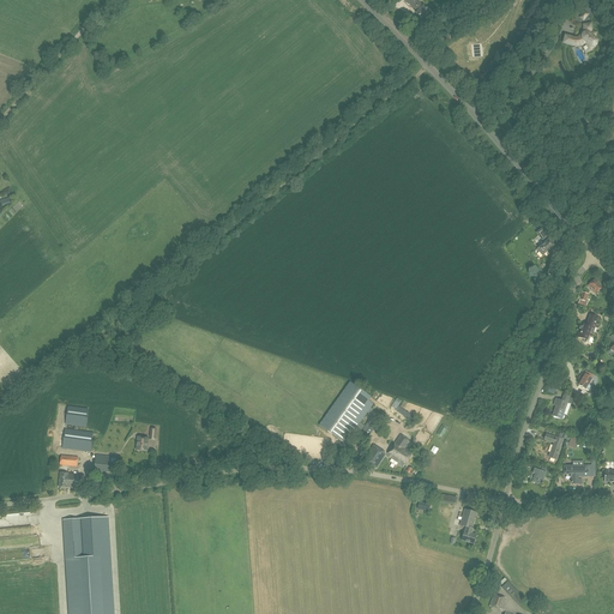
[(407,0),(407,1),(417,12),(416,13),(422,19),(429,12),(423,6),(416,0),(407,0)]
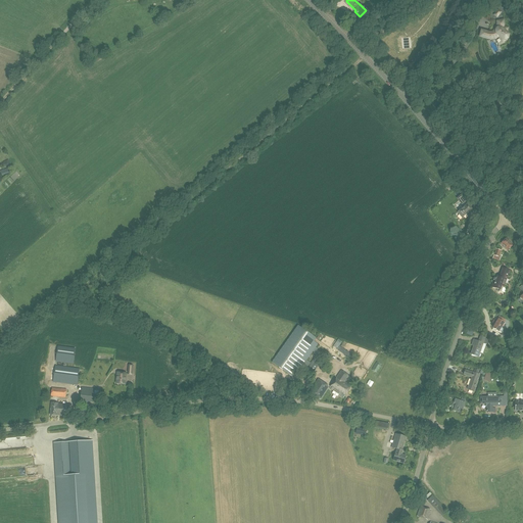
[(495,28),(495,29),(496,30),(495,31),(494,32),(493,33),(492,33),(491,33),(490,33),(489,33),(488,33),(487,33),(481,31),(479,38),(485,39),(486,40),(487,40),(487,41),(488,41),(488,42),(489,41),(490,41),(490,40),(491,40),(493,40),(494,39),(495,39),(496,38),(498,37),(504,41),(506,40),(507,38),(509,38),(508,37),(509,35),(506,33),(507,29),(503,28),(504,27),(504,26),(504,24),(504,21),(504,20),(496,21),(497,22),(497,24),(497,25),(496,26),(496,27),(495,28)]
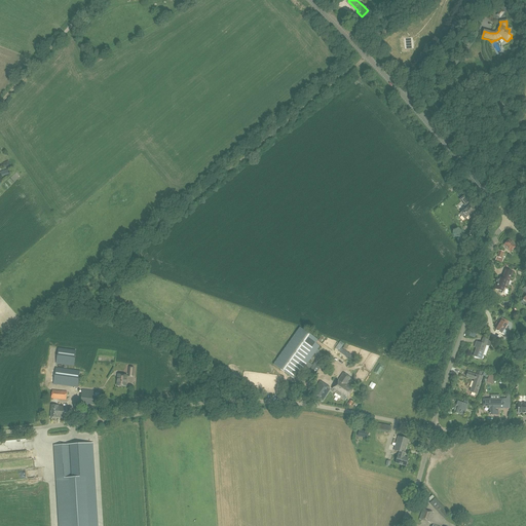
[(466,205),(467,208),(464,210),(463,210),(461,212),(459,214),(464,220),(475,211),(471,205),(468,203),(470,202),(464,196),(459,199),(465,207),(466,205)]
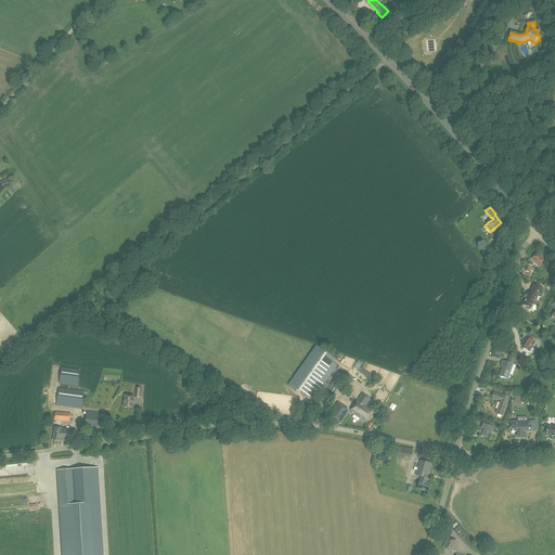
[(539,253),(532,258),(538,267),(545,260),(539,253)]
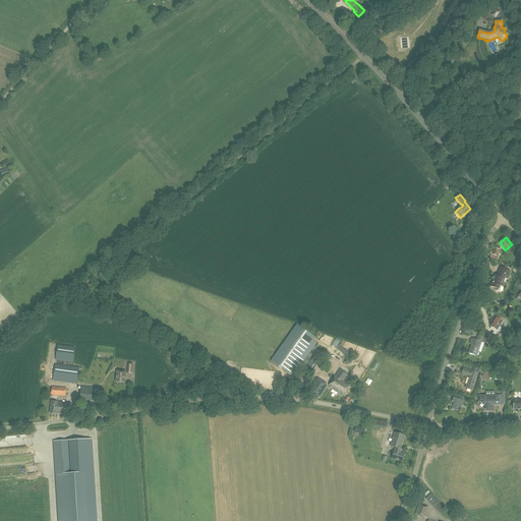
[(497,256),(500,249),(494,248),(491,254),(493,254),(490,258),(498,261),(499,256),(497,256)]
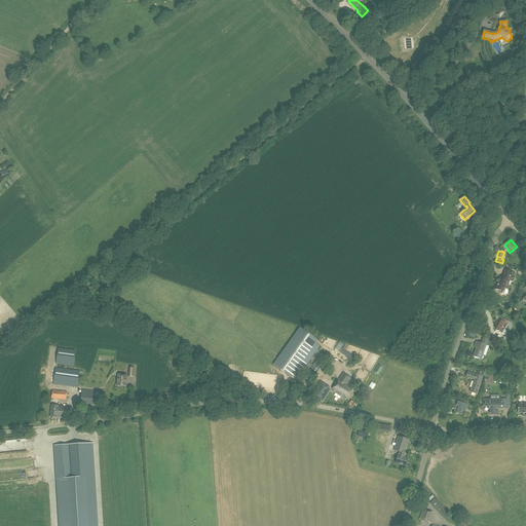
[(495,285),(494,289),(496,290),(500,292),(499,292),(500,293),(500,294),(501,294),(502,293),(503,293),(508,294),(509,292),(506,289),(513,272),(505,269),(502,278),(500,278),(499,280),(497,279),(496,279),(495,280),(495,282),(496,282),(496,283),(498,283),(497,286),(495,285)]
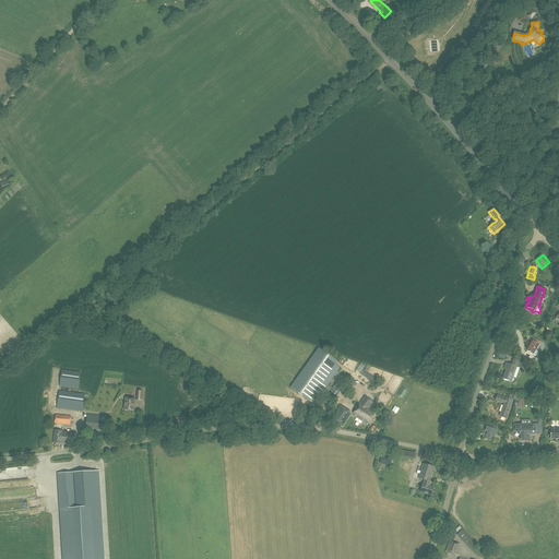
[(532,341),(533,342),(527,351),(533,355),(539,345),(539,344),(540,342),(533,337),(532,341)]
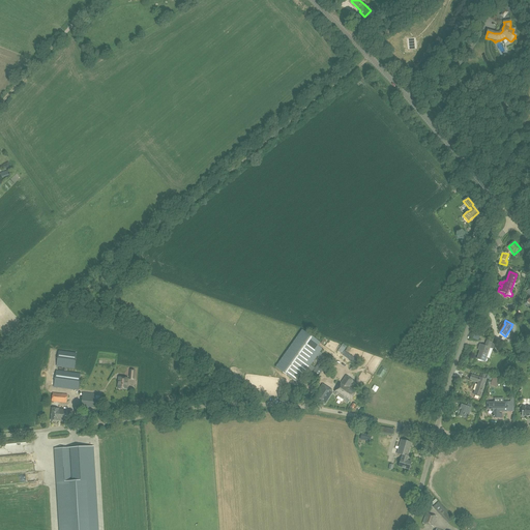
[(275,367),(298,384),(318,356),(319,358),(322,354),(320,353),(322,350),(318,347),(321,343),(302,330),(275,367)]
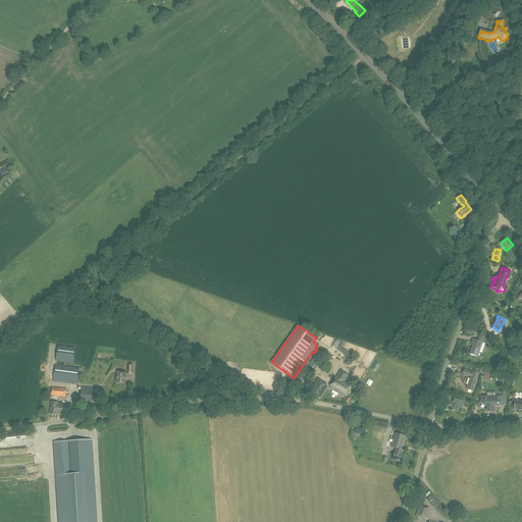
[(479,353),(482,343),(486,344),(487,340),(483,337),(480,335),(478,340),(480,340),(479,342),(473,340),(472,343),(474,344),(470,354),(478,357),(478,356),(479,354),(479,353)]
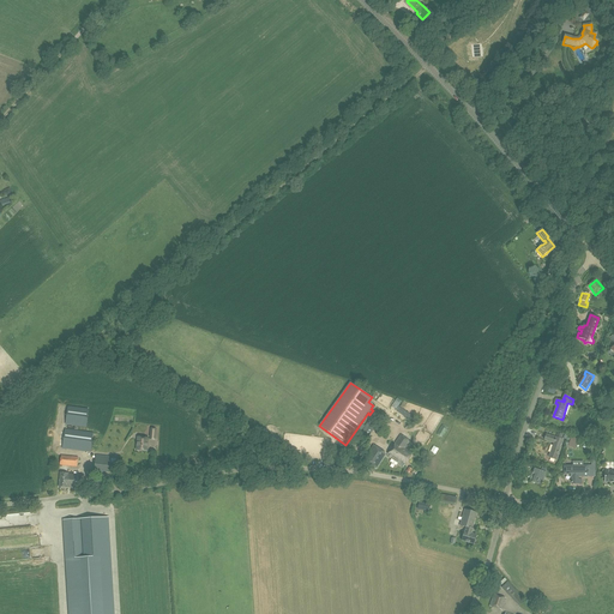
[(392,407),(396,410),(402,402),(397,398),(392,407)]
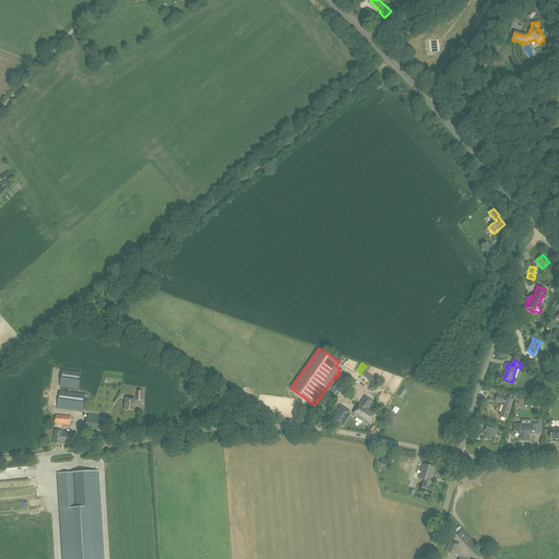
[(81,372),(62,370),(60,387),(79,389),(81,372)]
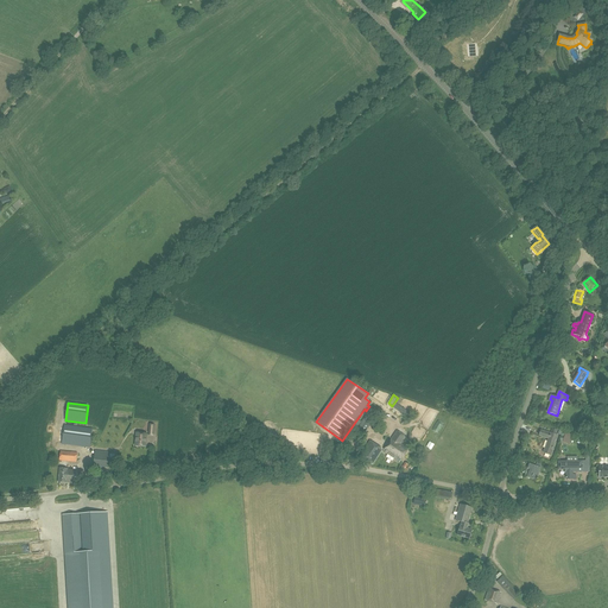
[(393,406),(406,416),(409,412),(396,403),(393,406)]
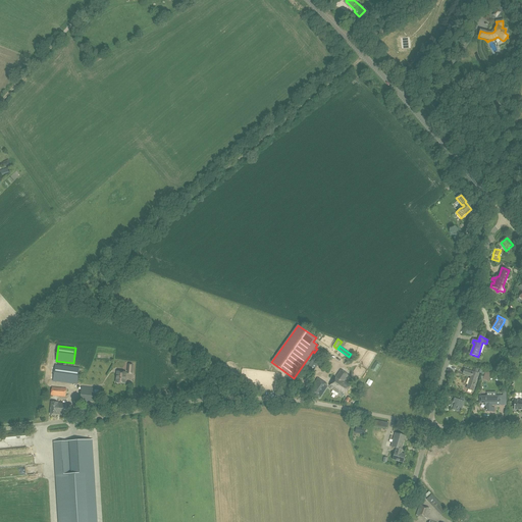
[(314,371),(323,359),(317,354),(308,367),(314,371)]
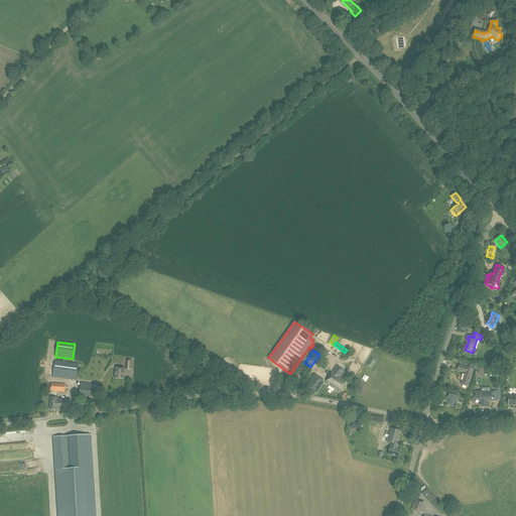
[(54,361),(52,377),(77,380),(79,364),(54,361)]
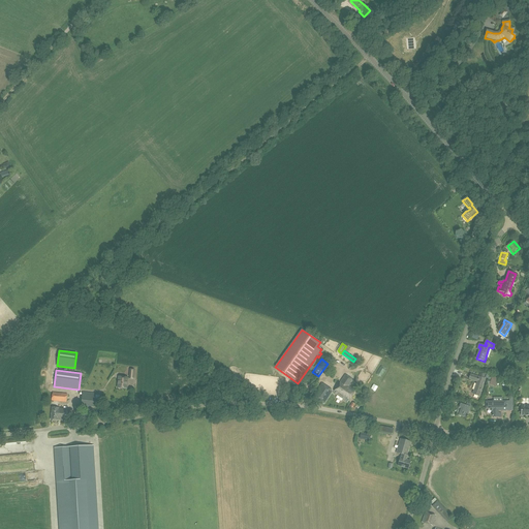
[(470,374),(469,379),(477,382),(474,391),(473,391),(472,394),(473,395),(479,397),(484,383),(485,383),(486,379),(484,378),(485,375),(480,373),(478,377),(470,374)]
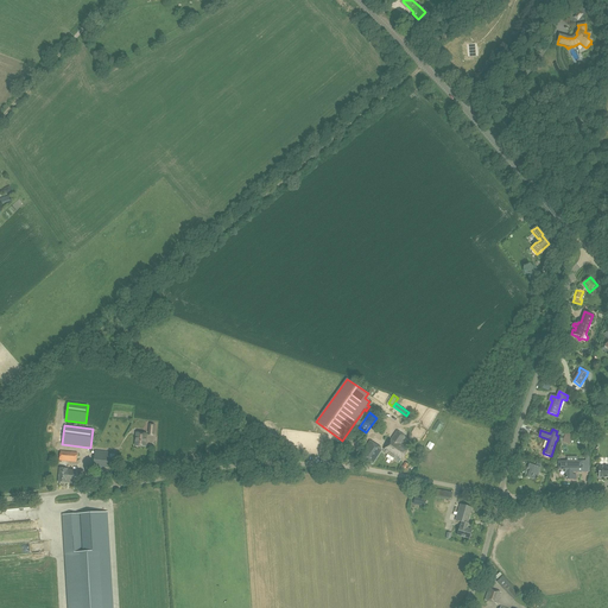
[(392,461),(394,458),(399,462),(409,449),(401,444),(405,437),(397,431),(384,451),(388,455),(386,457),(392,461)]
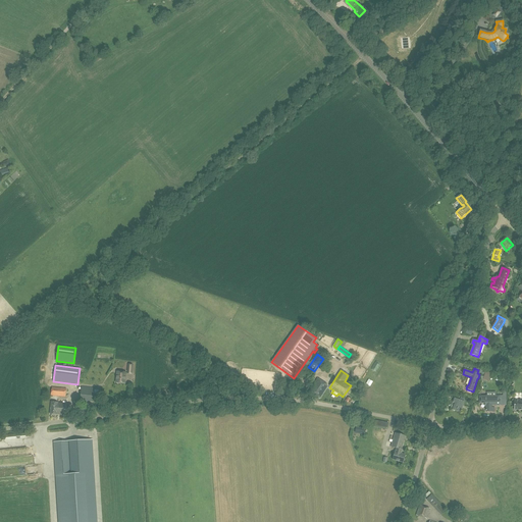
[(124,384),(125,373),(117,372),(116,383),(124,384)]
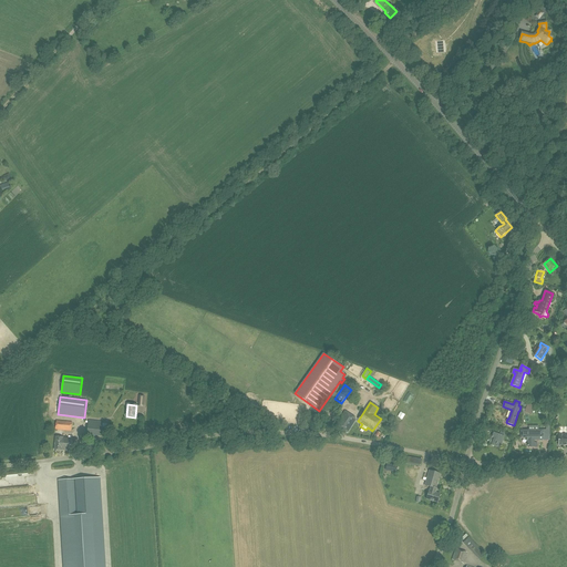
[(336,425),(344,432),(348,433),(357,419),(346,411),(336,425)]
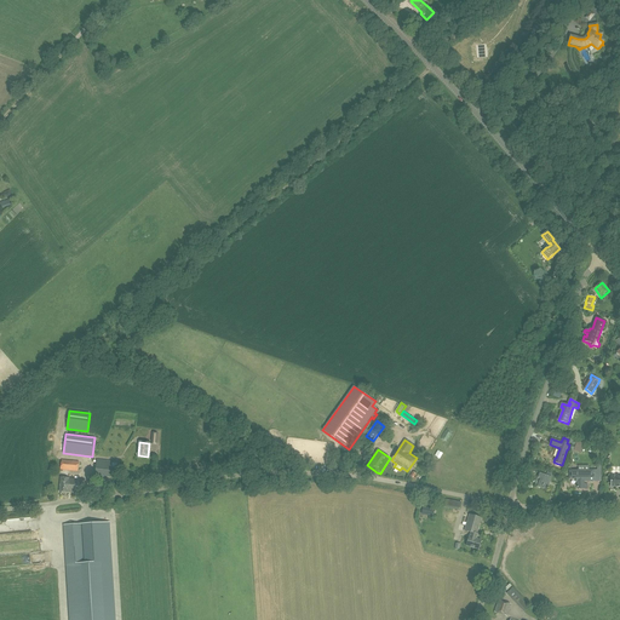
[(78,472),(79,461),(62,460),(61,470),(78,472)]
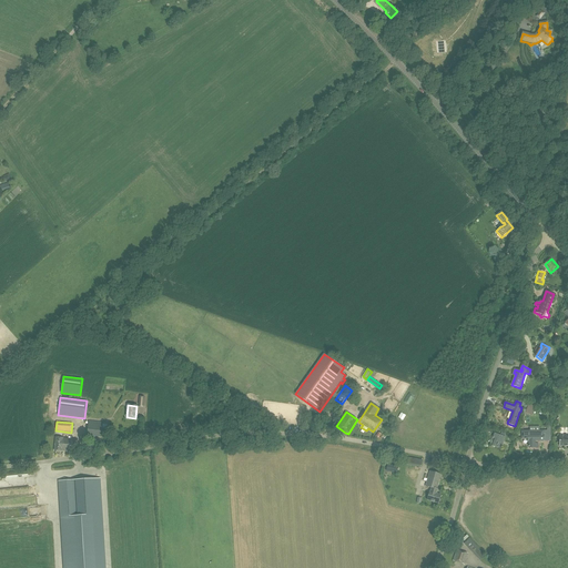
[(103,423),(89,422),(88,436),(102,437),(103,423)]
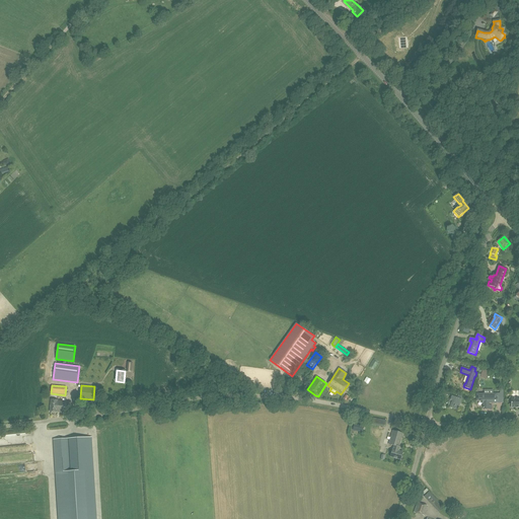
[(497,396),(497,393),(476,394),(476,400),(483,400),(483,403),(484,403),(484,410),(492,410),(492,405),(489,405),(489,403),(497,403),(497,396)]
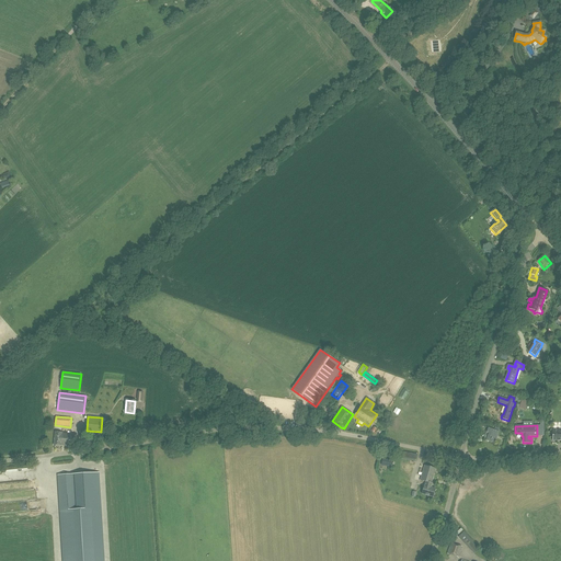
[(493,436),(495,430),(489,427),(487,434),(483,433),(481,441),(484,443),(489,445),(489,444),(493,445),(496,437),(493,436)]
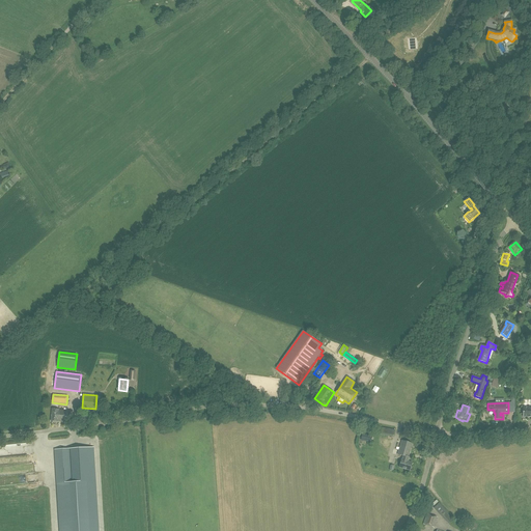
[(51,422),(58,423),(58,422),(70,423),(71,412),(52,410),(51,422)]
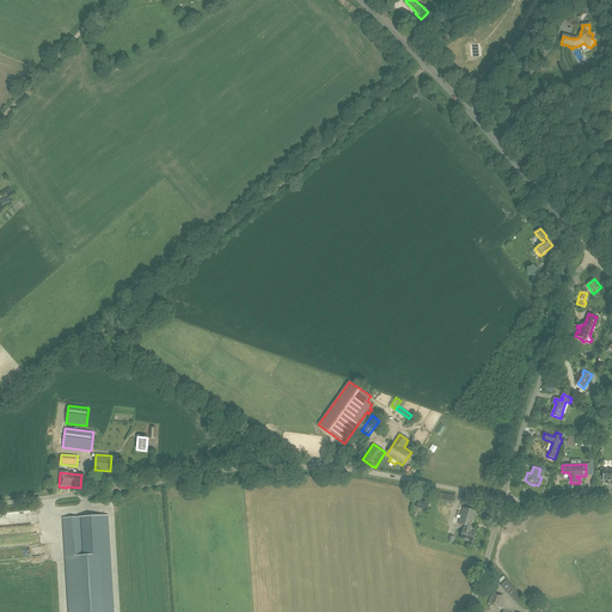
[(454,503),(456,496),(438,493),(436,500),(454,503)]
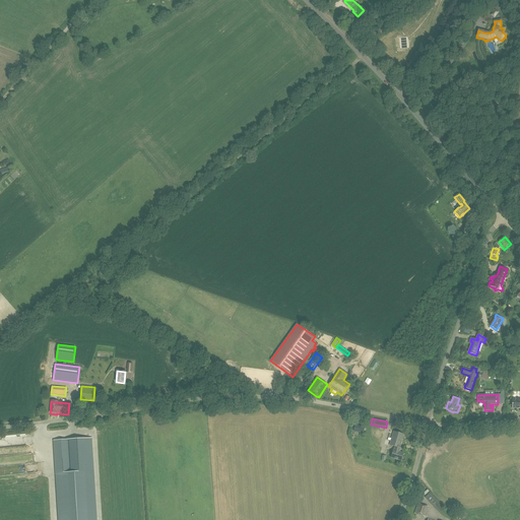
[(401,461),(403,453),(398,452),(398,450),(399,450),(404,433),(394,430),(390,445),(395,447),(394,451),(393,450),(391,458),(401,461)]
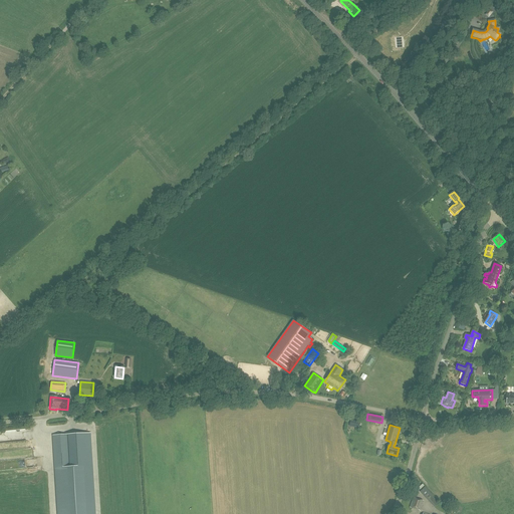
[(94,513),(89,434),(54,436),(58,513),(94,513)]
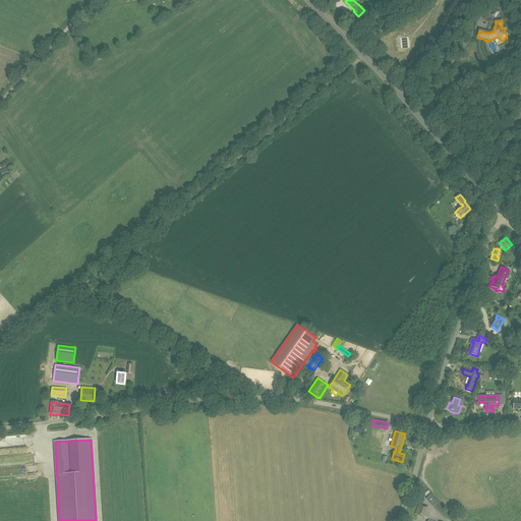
[(441,504),(431,494),(426,499),(442,515),(446,511),(440,504),(441,504)]
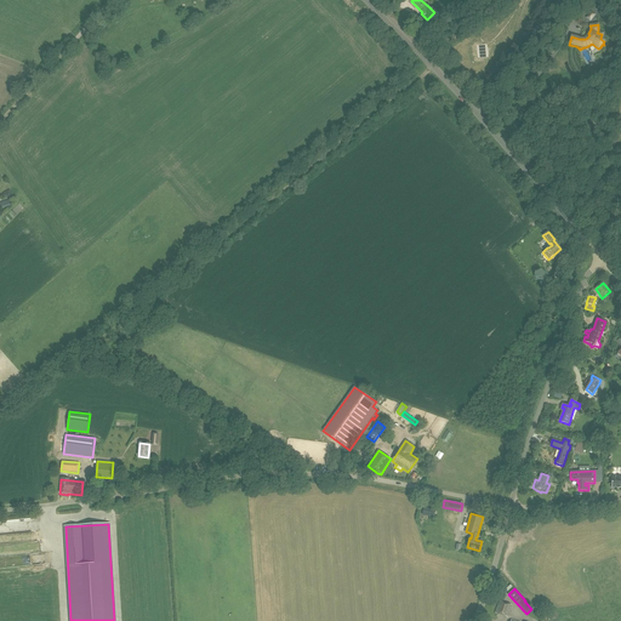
[(495,613),(507,617),(512,605),(499,600),(495,613)]
